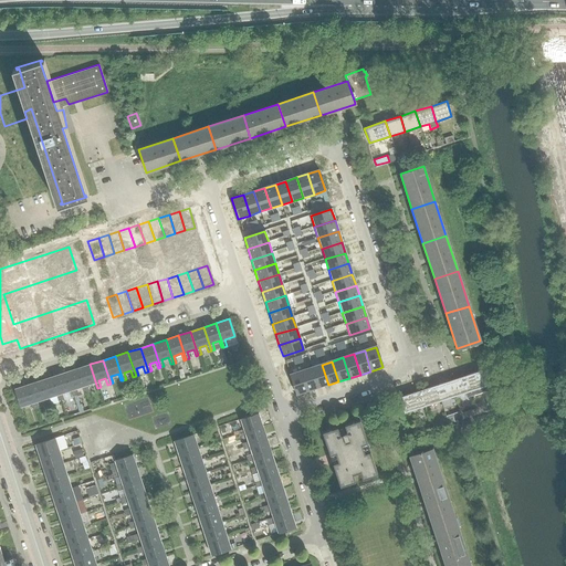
[(97,388),(90,364),(77,368),(85,392),(87,391),(85,385),(93,383),(95,389),(97,388)]
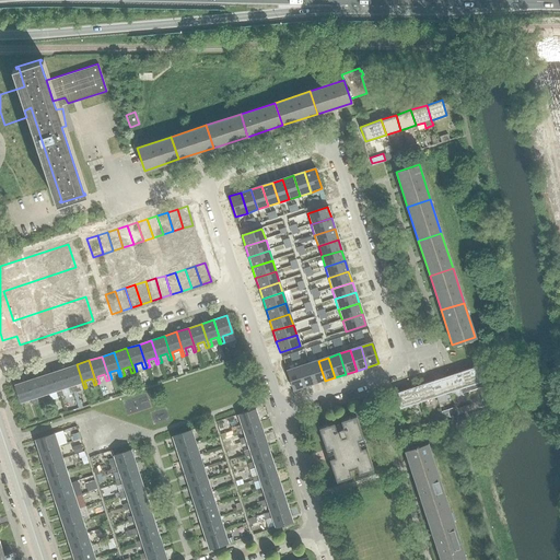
[(318,361),(307,364),(314,384),(325,381),(318,361)]
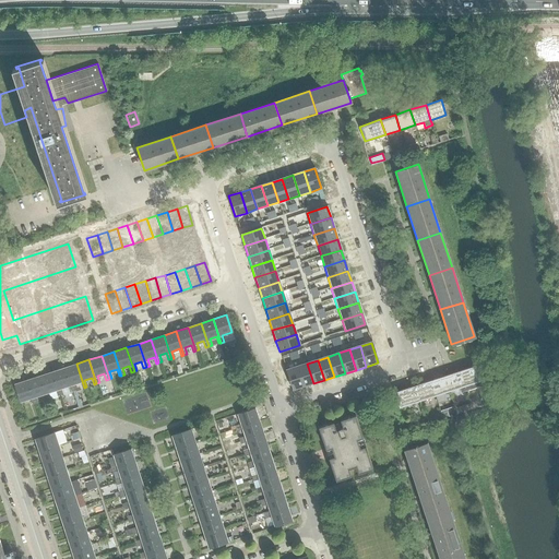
[(84,388),(76,364),(64,368),(72,391),(74,391),(72,384),(79,381),(81,389),(84,388)]
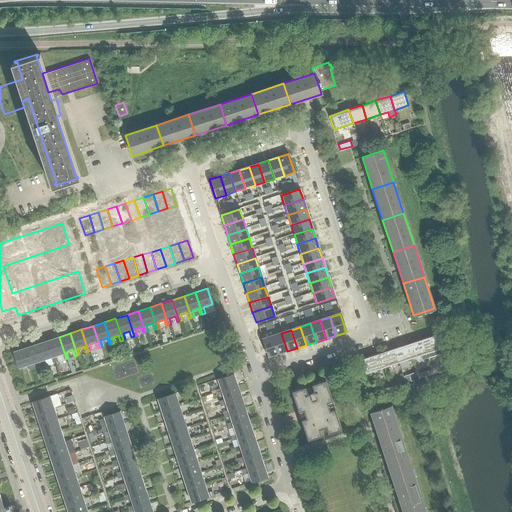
[(281,333),(271,336),(277,354),(287,351),(281,333)]
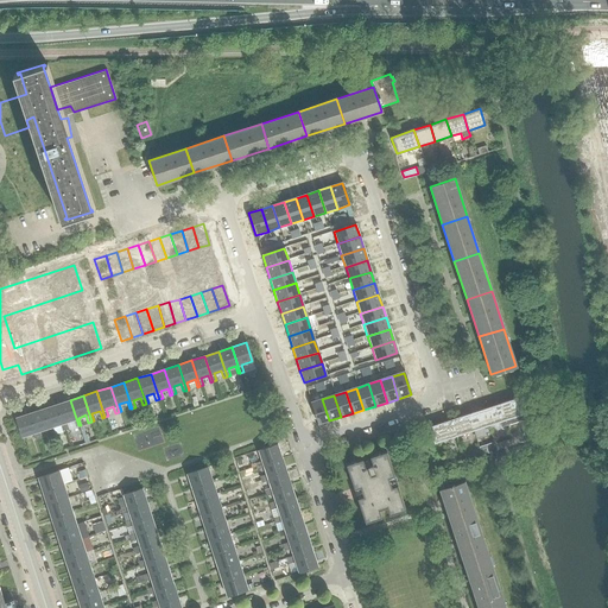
[(524,419),(517,398),(499,404),(506,425),(524,419)]
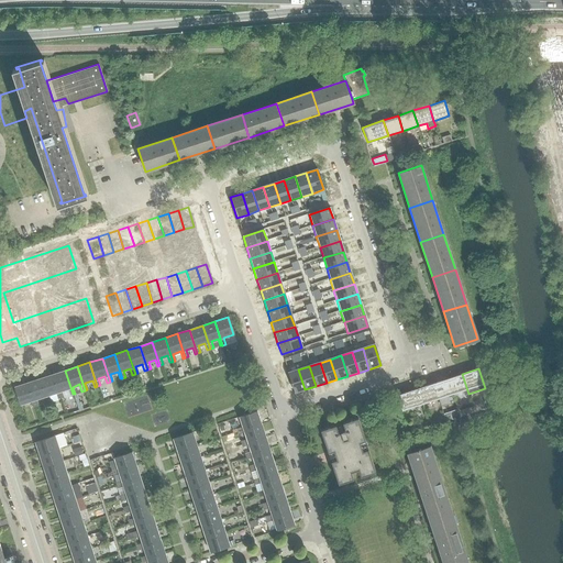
[(298,370),(287,373),(294,394),(305,389),(298,370)]
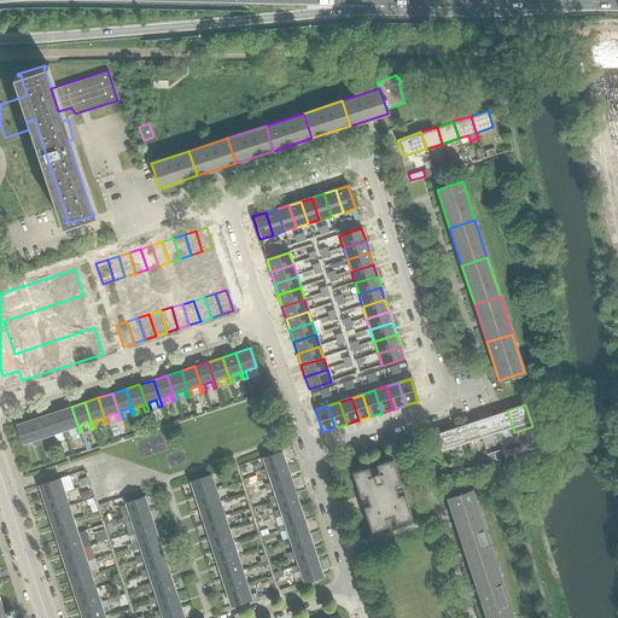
[(76,433),(80,432),(71,407),(57,412),(65,437),(69,436),(66,429),(74,426),(76,433)]
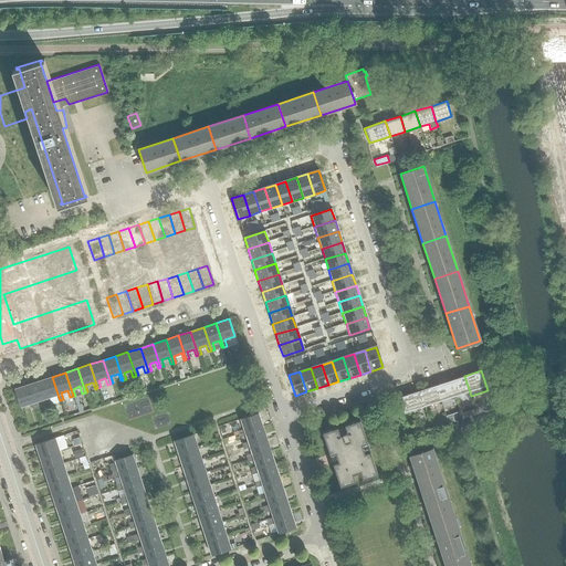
[(467,397),(471,396),(464,376),(448,380),(453,396),(464,392),(467,397)]
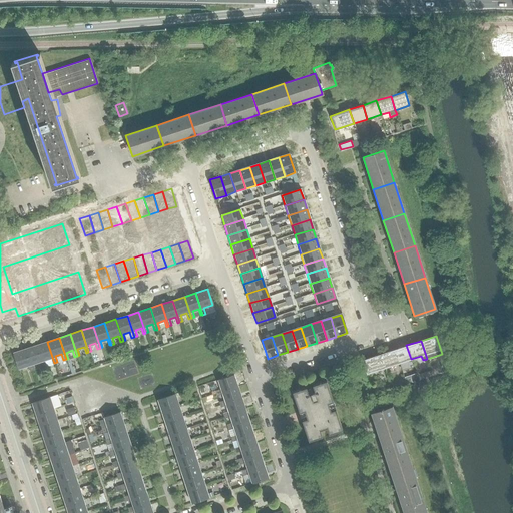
[(54,363),(47,342),(36,345),(43,367),(45,366),(43,360),(50,358),(52,364),(54,363)]
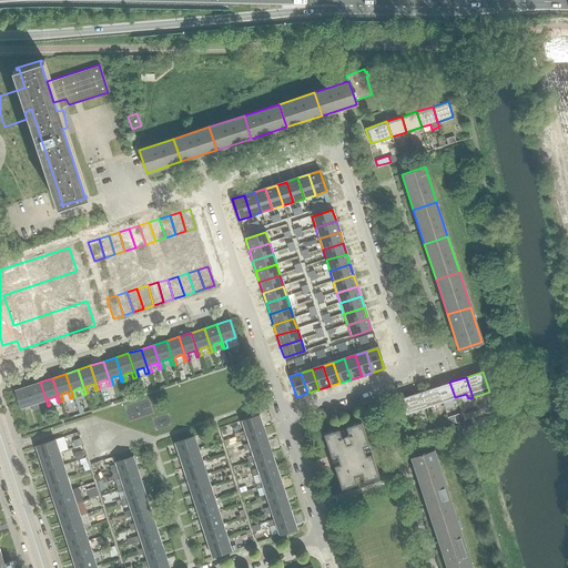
[(44,407),(48,406),(40,382),(27,386),(34,411),(38,409),(36,403),(42,401),(44,407)]
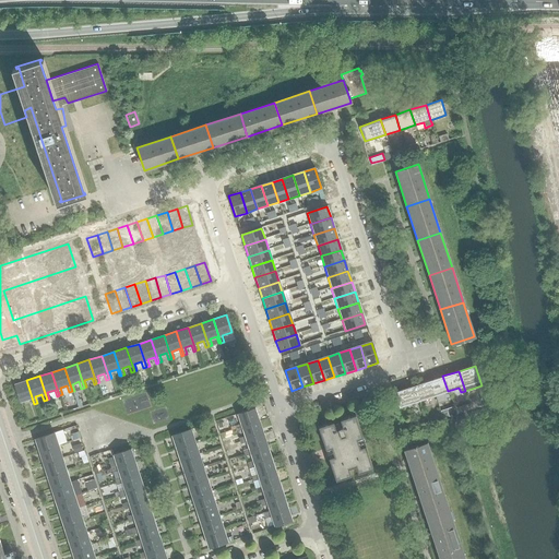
[(431,396),(448,391),(442,376),(426,381),(431,396)]
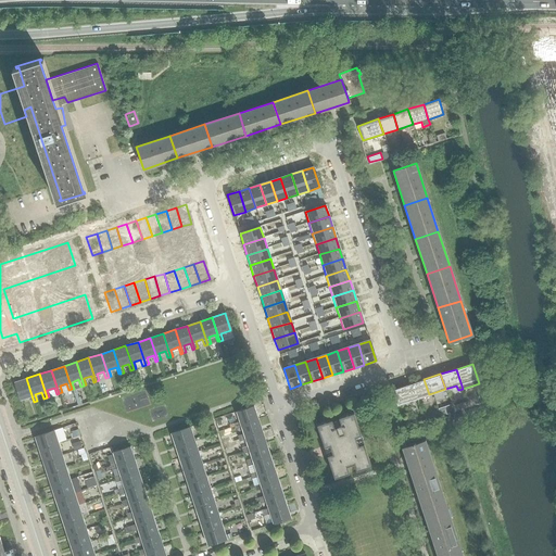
[(34,402),(26,378),(14,382),(20,400),(29,396),(32,402),(34,402)]
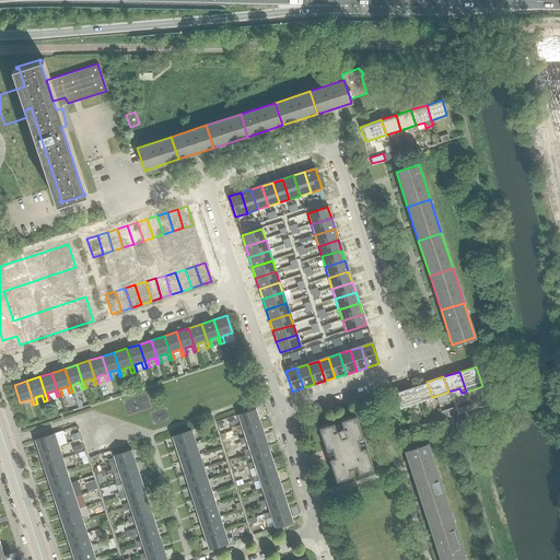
[(427,382),(411,387),(416,403),(432,397),(427,382)]
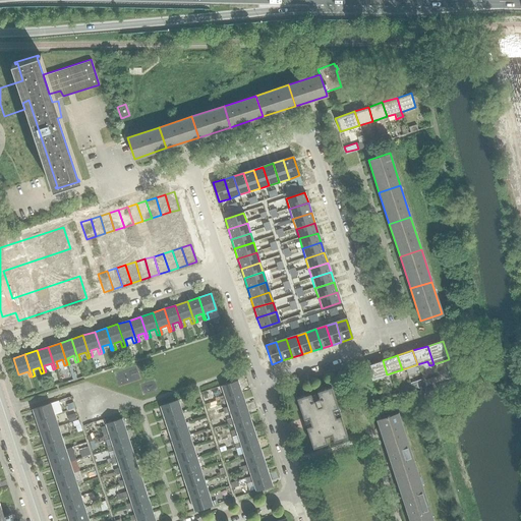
[(371,380),(387,374),(383,360),(367,365),(371,380)]
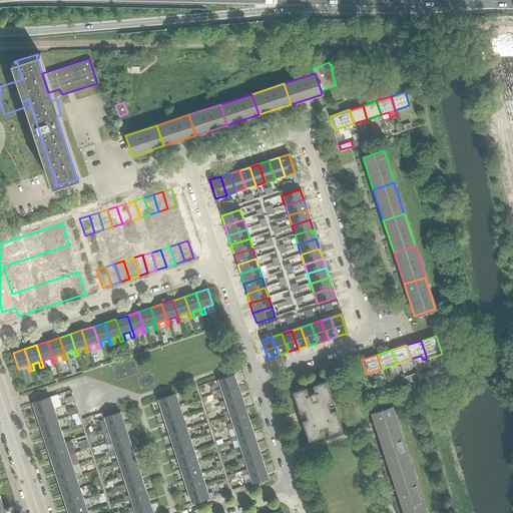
[(434,376),(439,374),(437,365),(431,367),(434,376)]
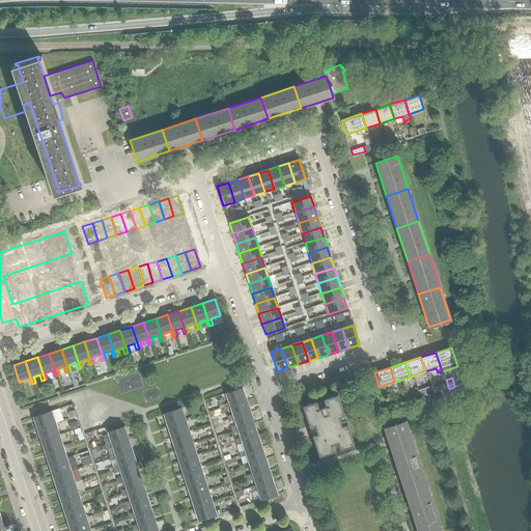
[(242,388),(225,393),(228,402),(222,404),(223,408),(246,400),(242,388)]
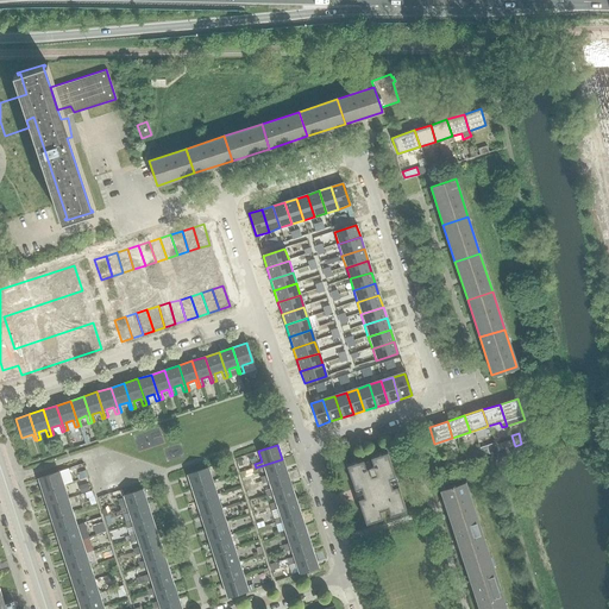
[(406,510),(387,452),(370,457),(372,464),(365,468),(363,459),(346,465),(365,523),(382,518),(380,510),(387,508),(389,515),(406,510)]
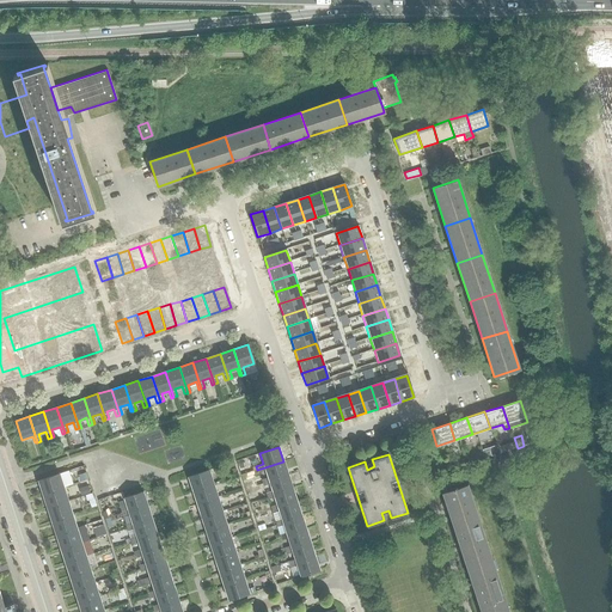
[(283,461),(257,470),(258,472),(265,470),(268,478),(261,481),(262,484),(287,475),(283,461)]
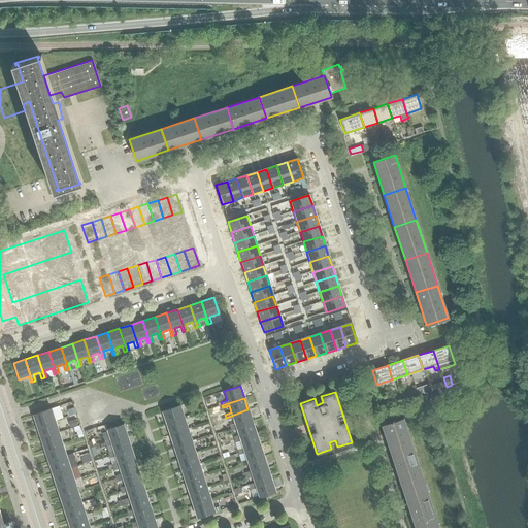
[(166,424),(184,418),(179,405),(162,411),(166,424)]
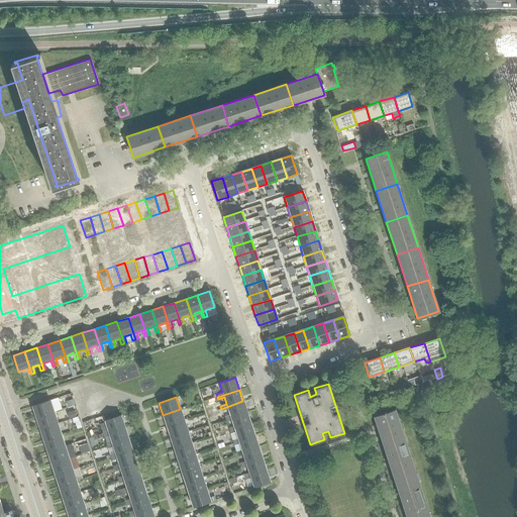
[(31,406),(35,418),(52,412),(48,400),(31,406)]
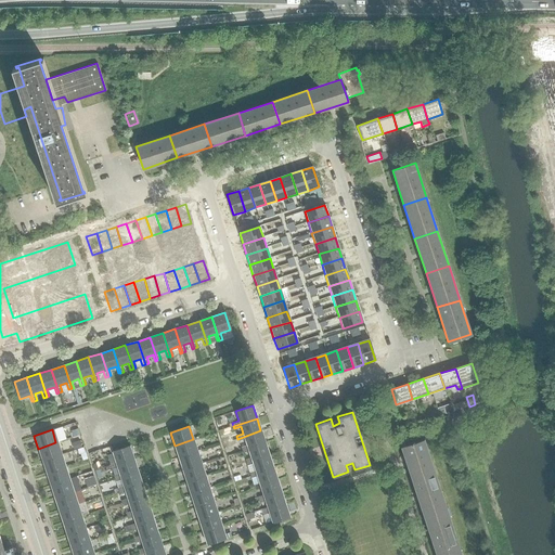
[(241,448),(242,451),(265,443),(260,430),(237,439),(239,441),(244,439),(247,446),(241,448)]
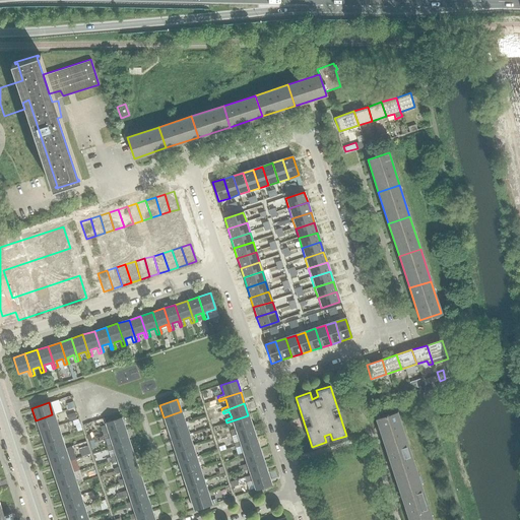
[(168,429),(185,423),(181,411),(164,417),(168,429)]
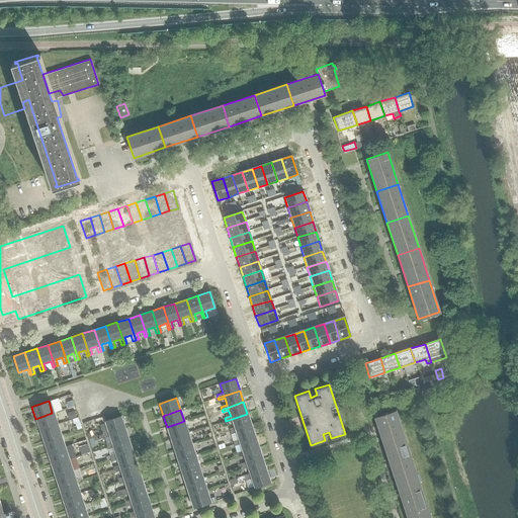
[(384,449),(406,442),(396,410),(374,417),(384,449)]
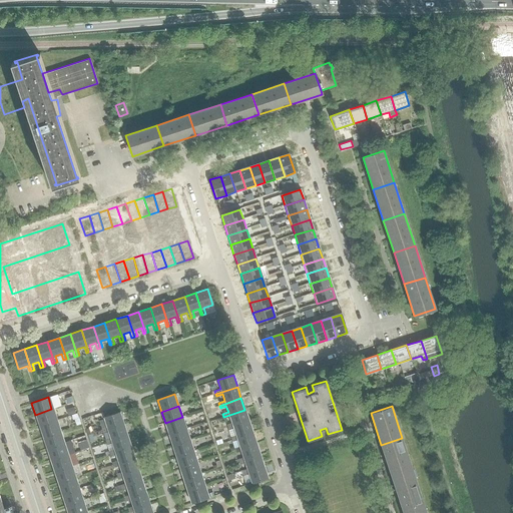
[(35,415),(38,426),(55,420),(51,409),(35,415)]
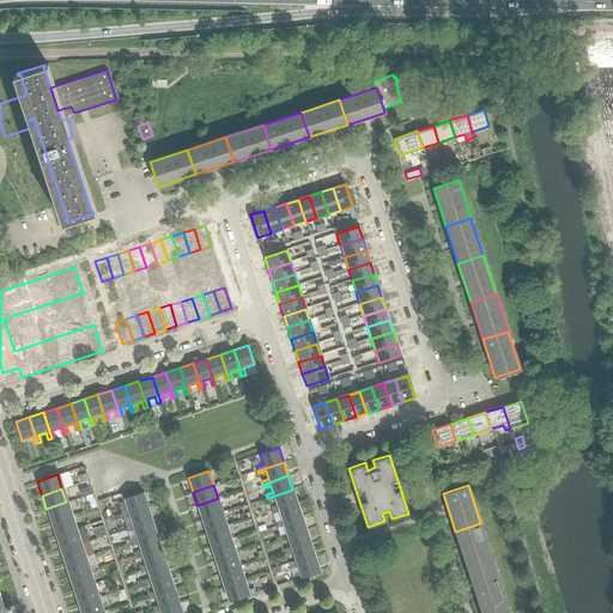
[(271,511),(297,503),(292,490),(267,498),(267,501),(274,498),(277,507),(271,508),(271,511)]
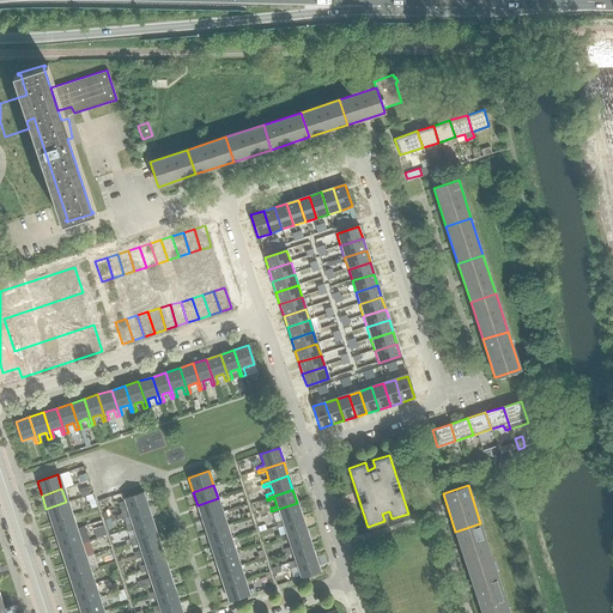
[(143,493),(123,499),(127,510),(120,513),(121,515),(147,507),(143,493)]
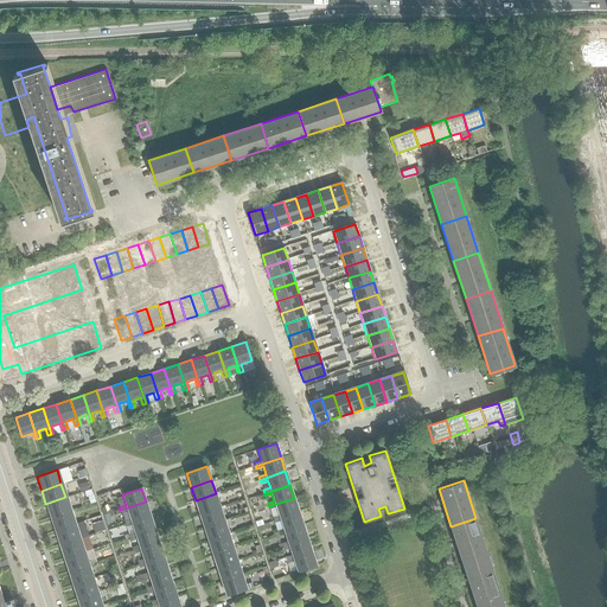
[(196,500),(199,513),(219,508),(216,493),(196,500)]
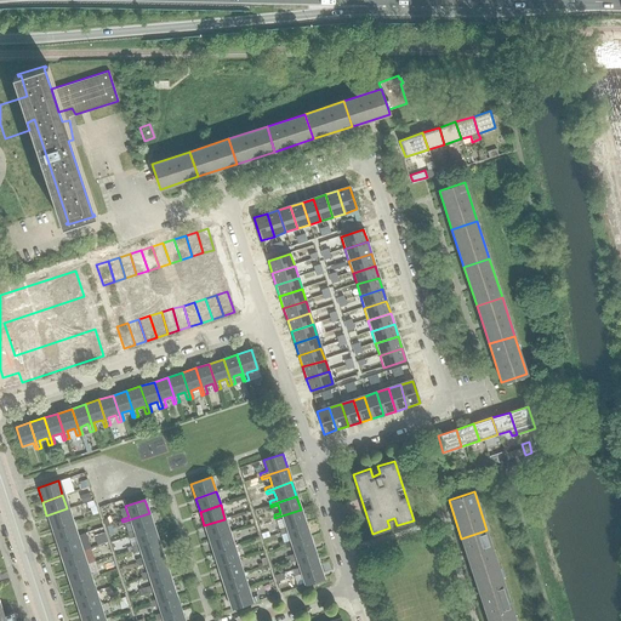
[(46,516),(51,529),(72,523),(67,508),(46,516)]
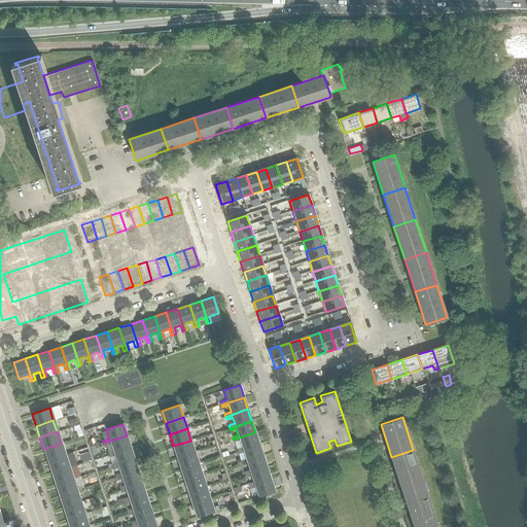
[(237,452),(259,444),(255,432),(233,440),(234,443),(240,441),(242,447),(236,449),(237,452)]
